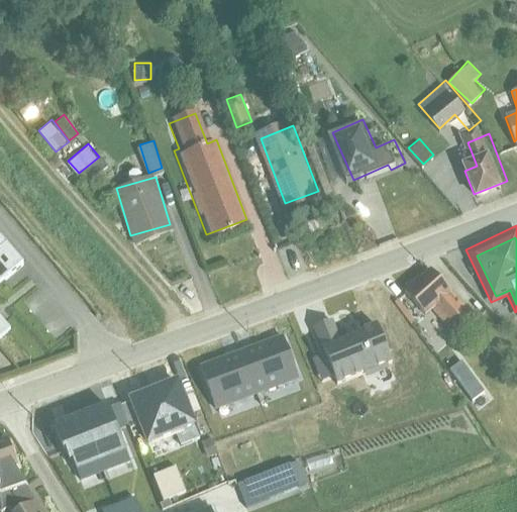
[(431,268),(406,291),(426,314),(434,307),(453,329),(472,312),(431,268)]
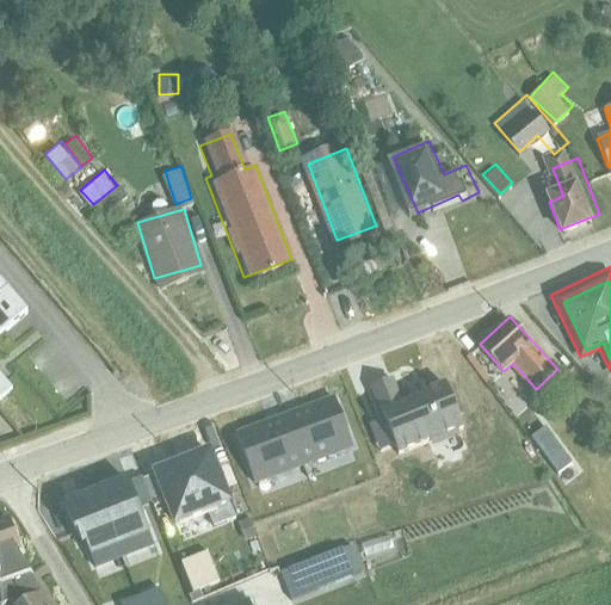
[(473,351),(467,356),(489,383),(494,380),(473,351)]
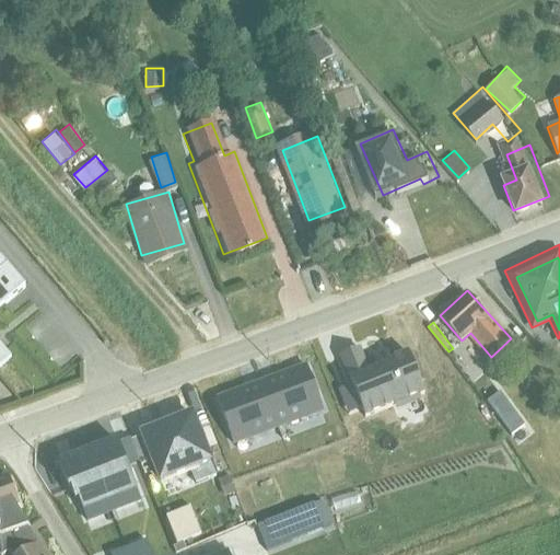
[(360,346),(341,354),(353,383),(362,405),(366,417),(424,393),(418,376),(424,373),(419,360),(413,362),(409,351),(386,360),(387,363),(370,371),(360,346)]
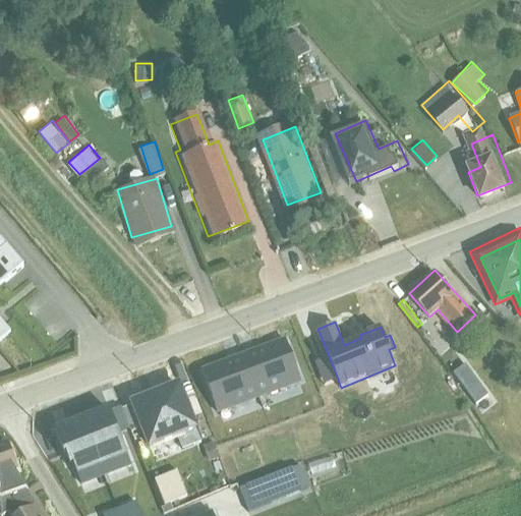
[(286,338),(244,354),(259,394),(301,379),(286,338)]
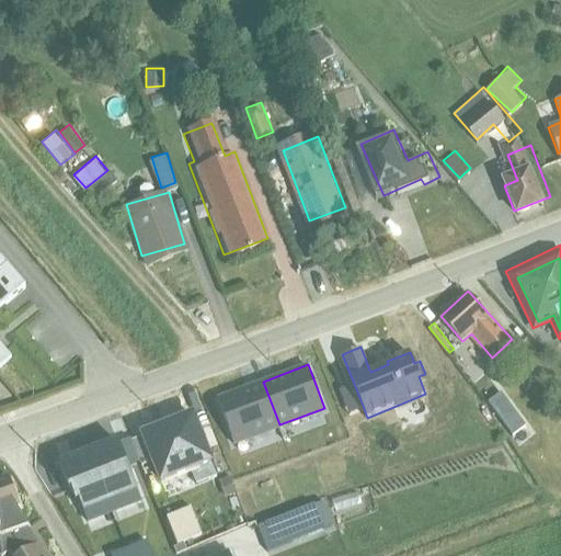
[(263,382),(218,398),(235,442),(279,424),(263,382)]
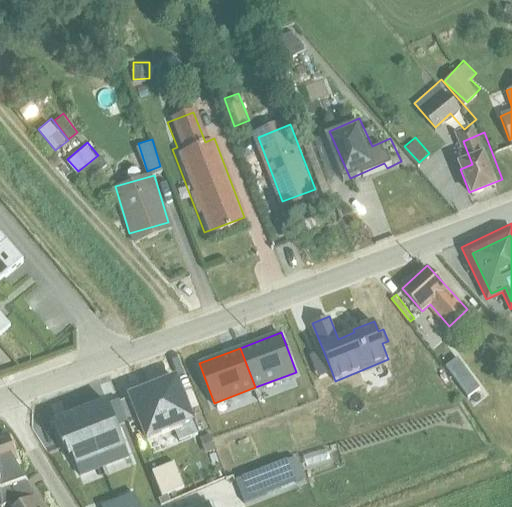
[(323,350),(311,355),(319,375),(331,370),(323,350)]
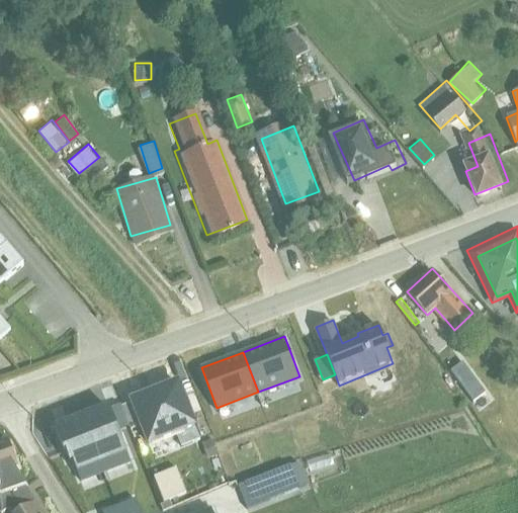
[(463,362),(451,370),(472,400),(484,392),(463,362)]
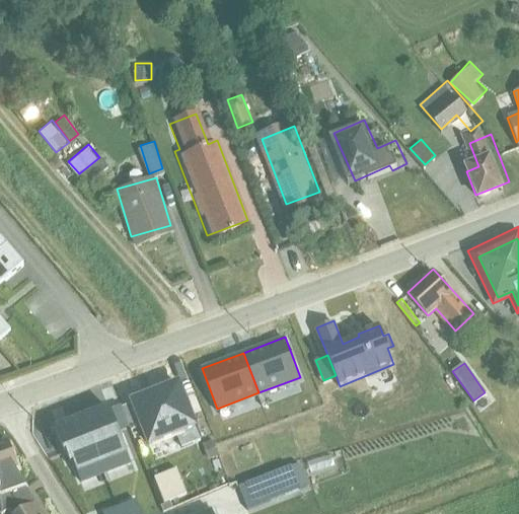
[(175,432),(181,447),(201,440),(178,382),(133,399),(149,442),(175,432)]
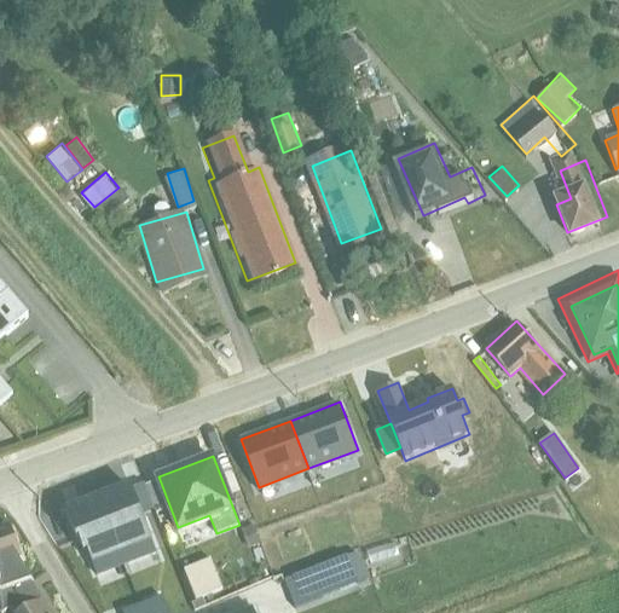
[(131,485),(99,497),(121,551),(152,539),(131,485)]
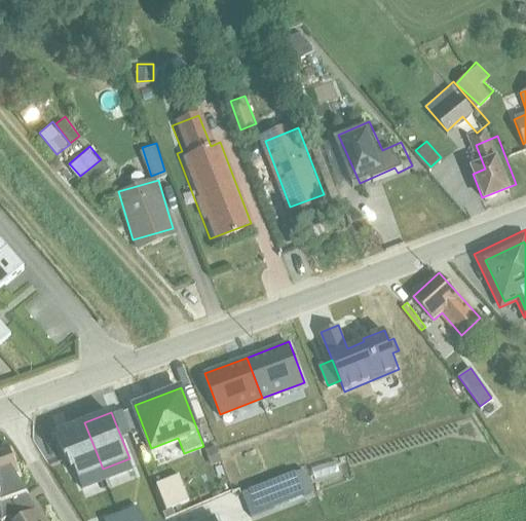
[(84,422),(55,434),(66,458),(68,457),(72,469),(75,468),(79,478),(103,469),(84,422)]
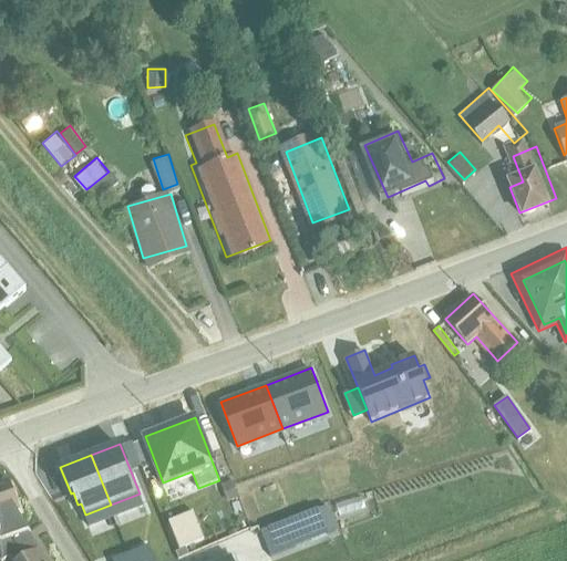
[(0,482),(0,519),(22,512),(12,479),(0,482)]
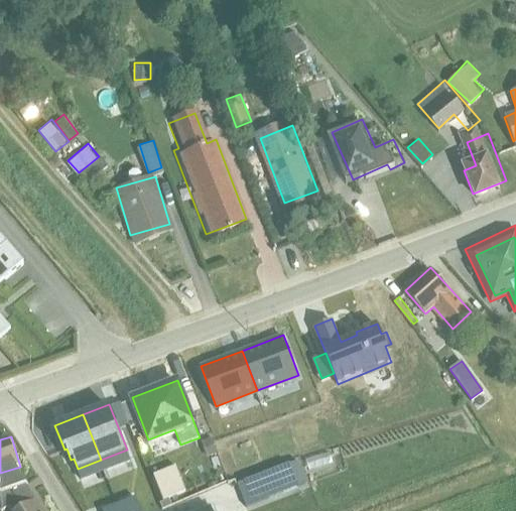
[(288,460),(237,481),(246,505),(268,497),(267,495),(298,483),(298,484),(305,482),(297,459),(289,462),(288,460)]
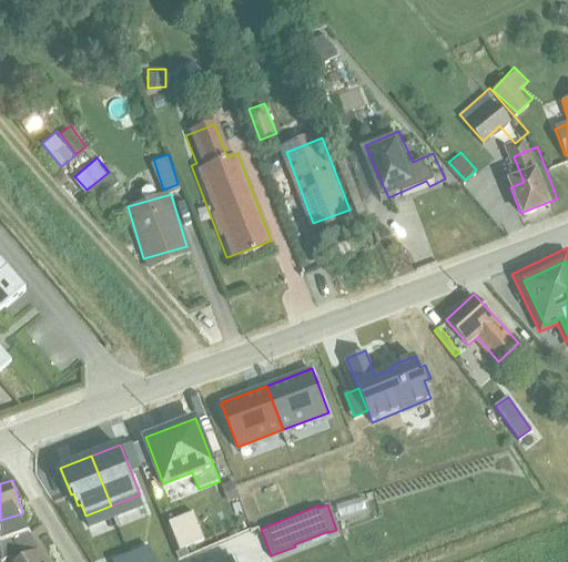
[(8,537),(10,548),(34,543),(32,531),(8,537)]
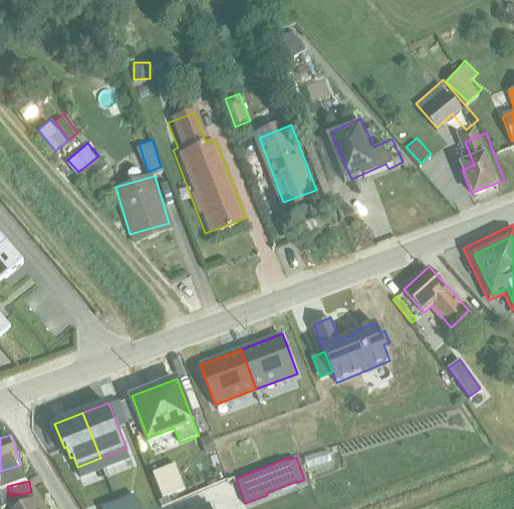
[(142,508),(136,493),(116,500),(119,508),(142,508)]
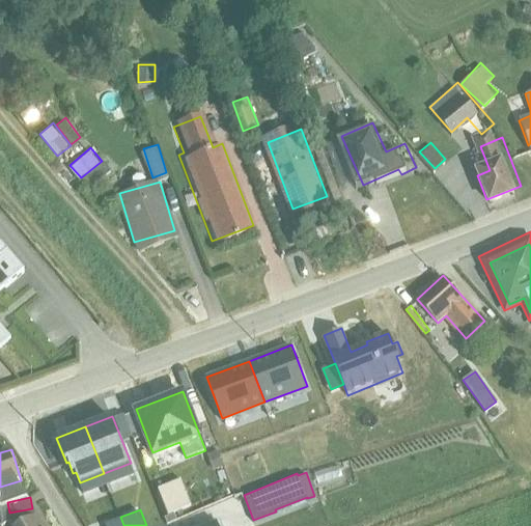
[(38,525),(30,511),(8,524),(9,525),(38,525)]
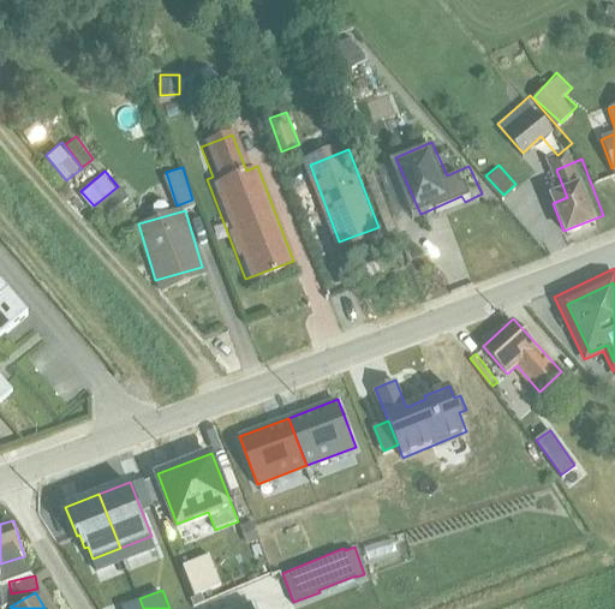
[(143,608),(139,598),(121,605),(123,608),(143,608)]
